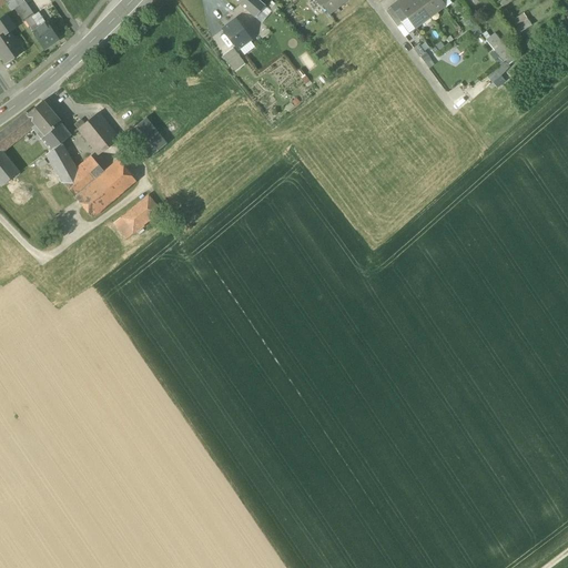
[(11,11),(14,9),(24,2),(22,0),(16,0),(8,6),(11,11)]
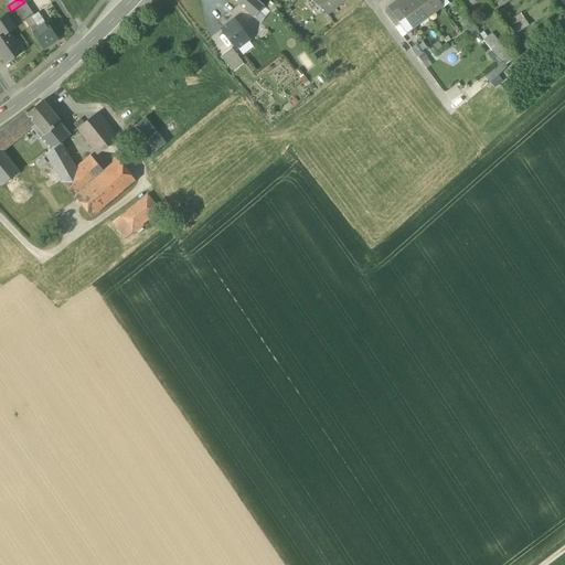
[(257,0),(243,0),(238,4),(254,18),(260,10),(263,7),(264,6),(263,4),(257,0)]
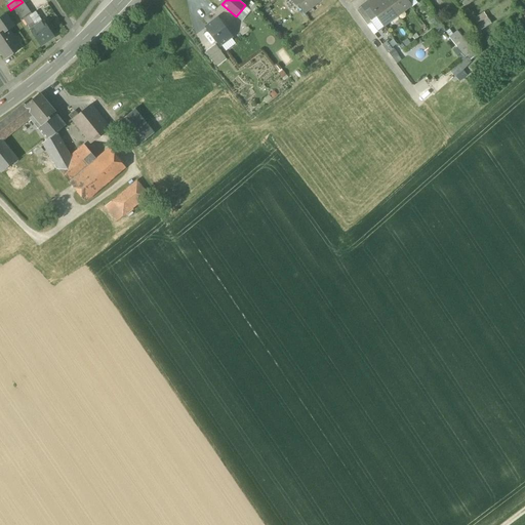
[(297,4),(304,13),(320,0),(291,0),(295,6),(297,4)]
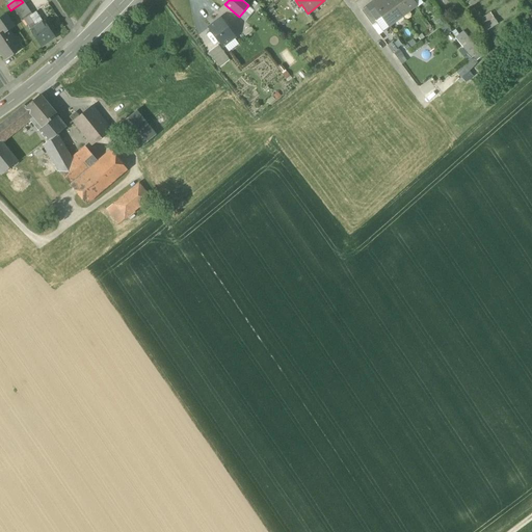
[(395,20),(401,15),(390,0),(375,0),(371,3),(382,18),(389,26),(396,21),(395,20)]
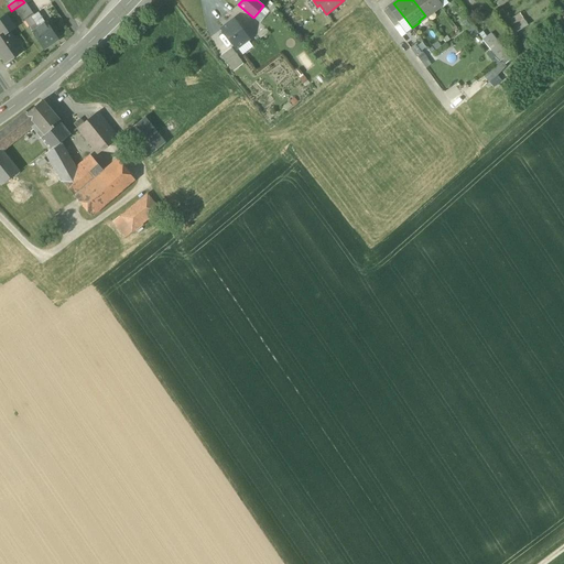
[(413,0),(425,15),(432,11),(433,12),(441,7),(437,2),(436,0),(413,0)]
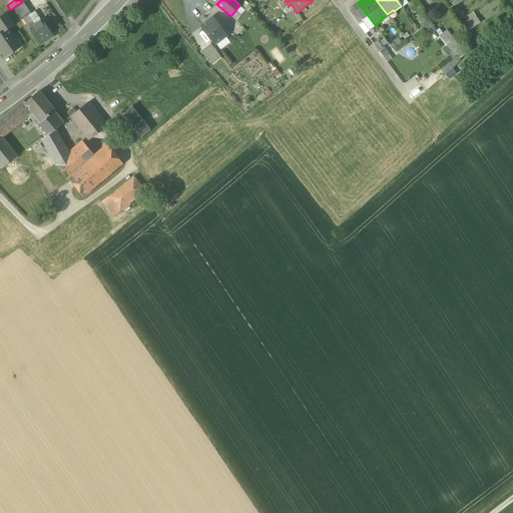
[(13,8),(21,21),(23,19),(28,16),(31,14),(22,2),(13,8)]
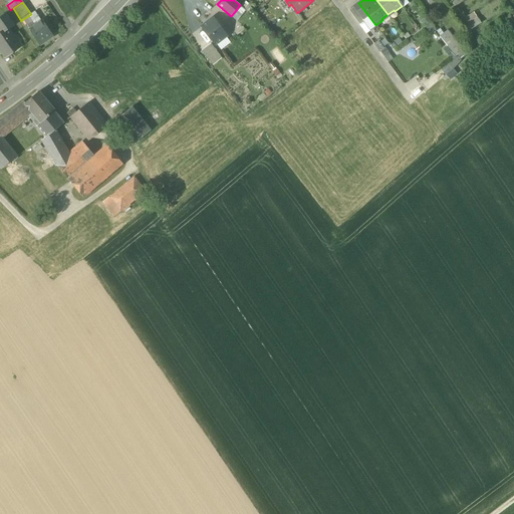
[(348,10),(359,25),(363,22),(369,17),(358,3),(348,10)]
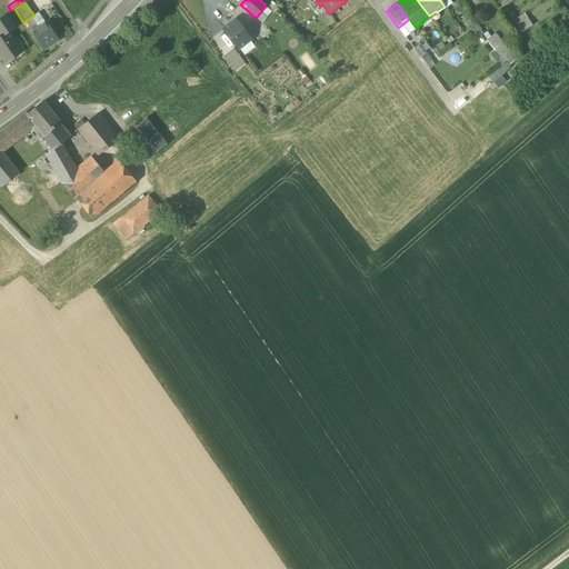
[(262,10),(256,18),(262,23),(271,12),(265,7),(262,10)]
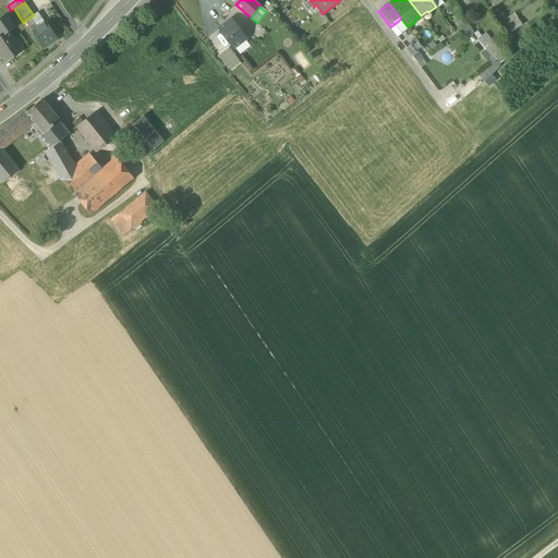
[(497,9),(492,13),(497,21),(501,17),(497,9)]
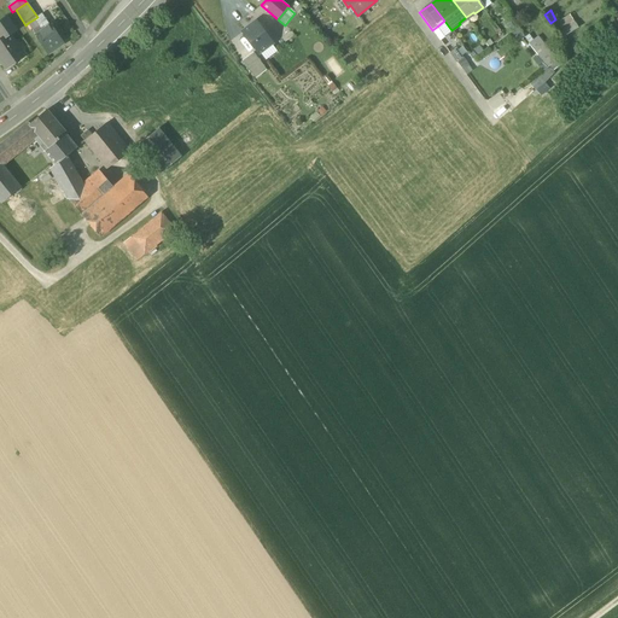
[(38,17),(34,19),(41,30),(50,25),(41,13),(38,17)]
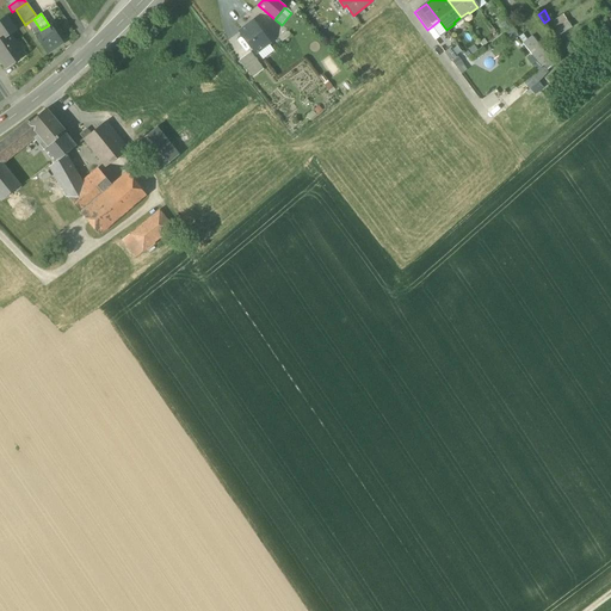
[(563,14),(545,25),(554,38),(572,28),(563,14)]
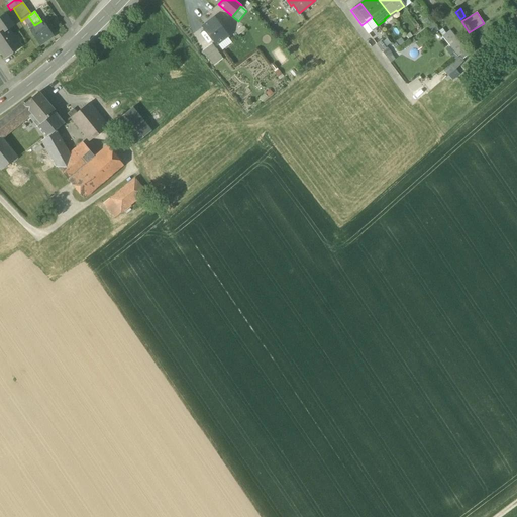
[(0,17),(0,29),(10,22),(5,15),(0,17)]
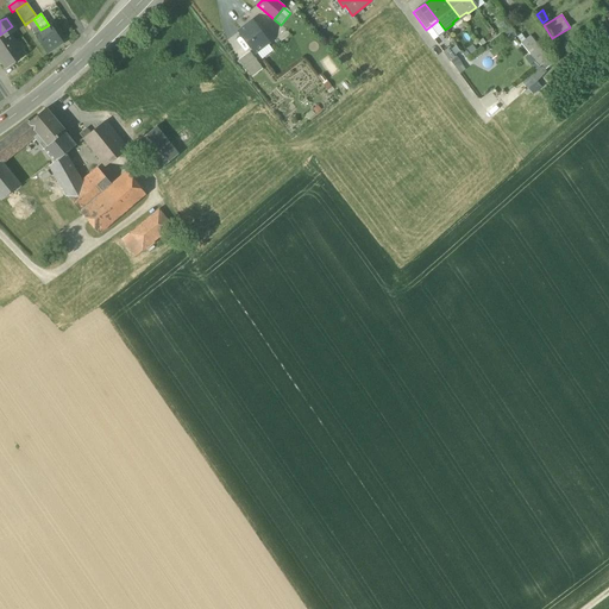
[(35,35),(41,30),(33,19),(27,23),(35,35)]
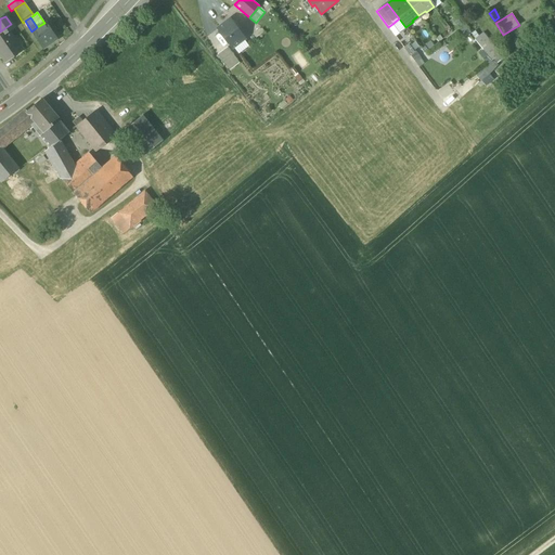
[(399,33),(405,27),(399,18),(392,24),(399,33)]
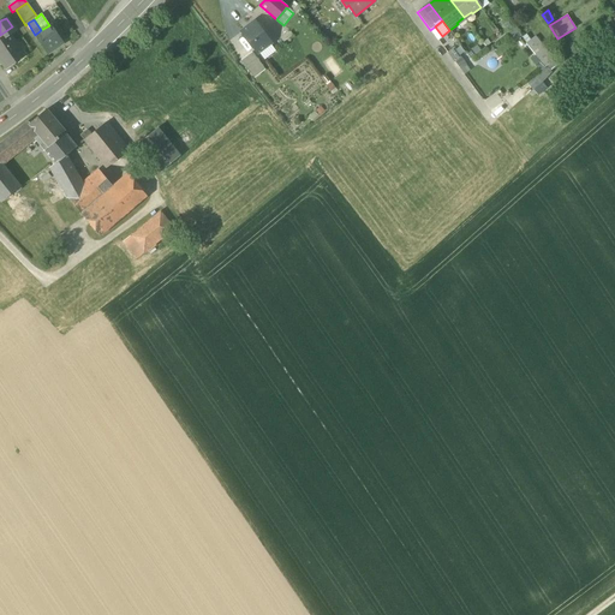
[(242,31),(257,53),(270,43),(255,22),(242,31)]
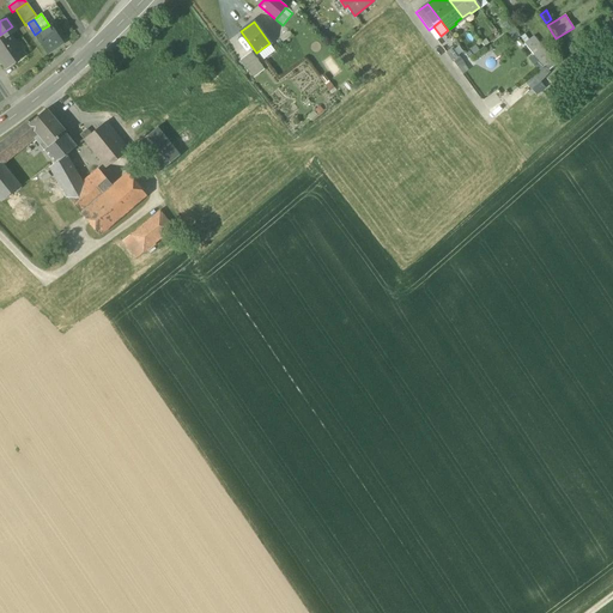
[(49,24),(49,25),(41,30),(35,35),(48,53),(62,43),(49,24)]
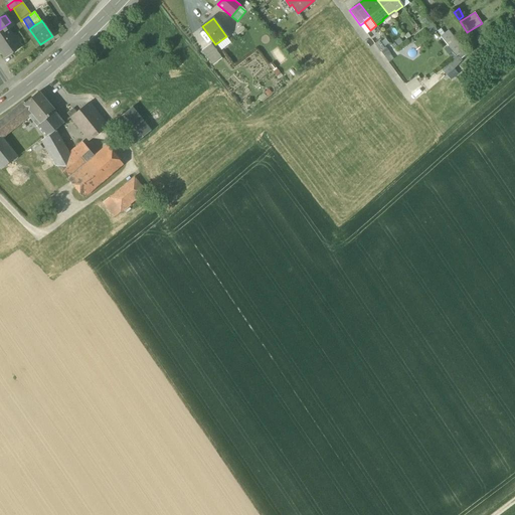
[(364,22),(360,25),(367,34),(371,31),(370,30),(364,22)]
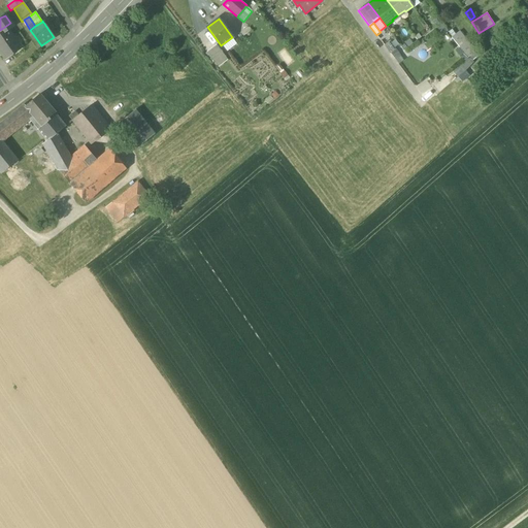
[(441,23),(435,27),(442,36),(449,31),(441,23)]
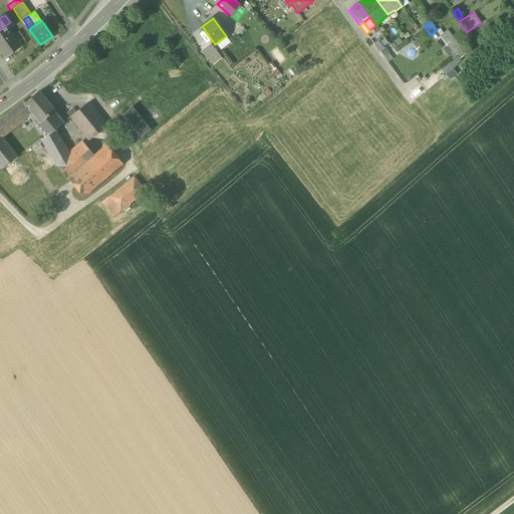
[(0,32),(0,48),(5,56),(19,47),(7,28),(0,32)]
